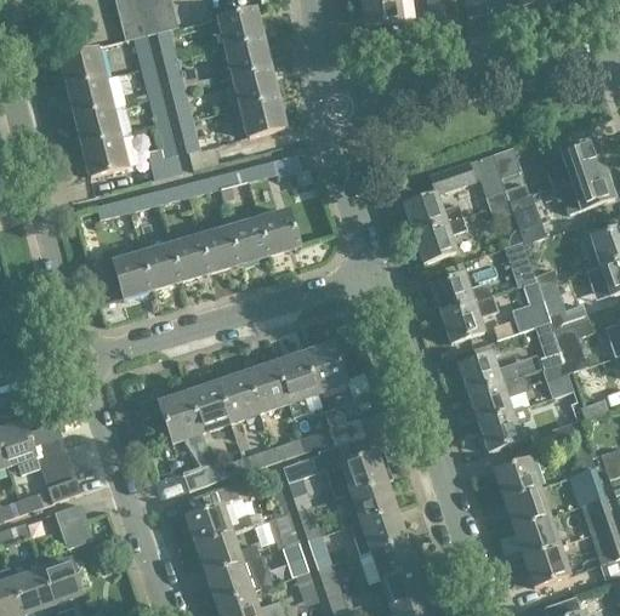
[(117,0),(119,12),(146,5),(144,0),(117,0)]
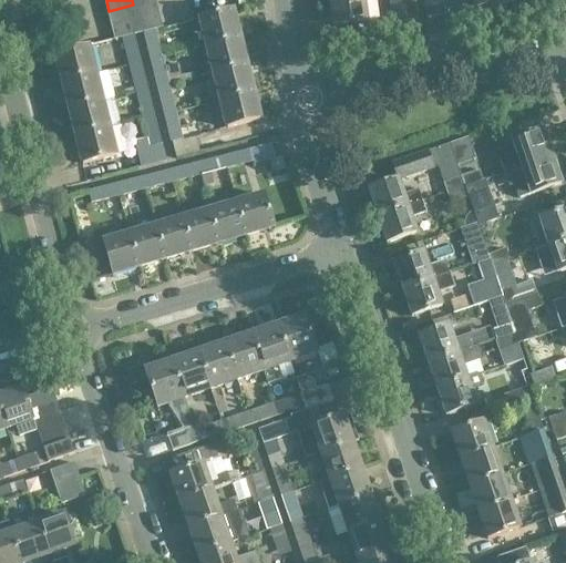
[(133,4),(136,17),(160,11),(156,0),(152,0),(133,4)]
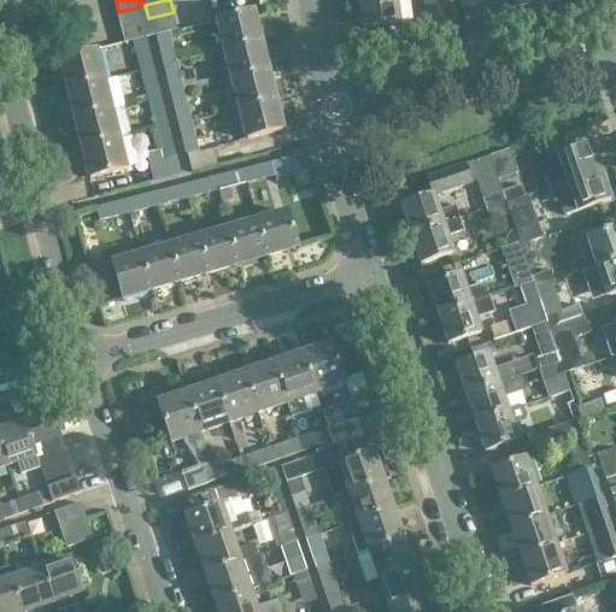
[(399,18),(397,0),(359,0),(363,25),(381,23),(383,39),(411,35),(409,17),(399,18)]
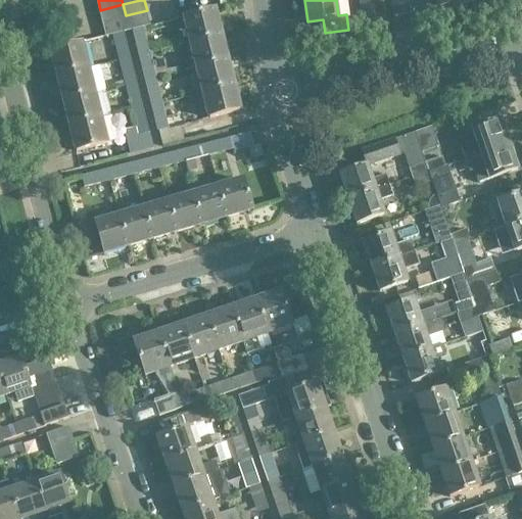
[(372,0),(375,16),(376,16),(386,14),(384,0),(372,0)]
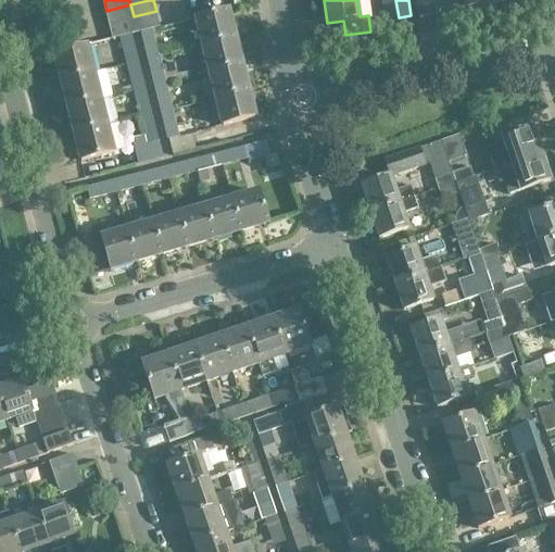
[(416,0),(418,15),(437,12),(434,0),(416,0)]
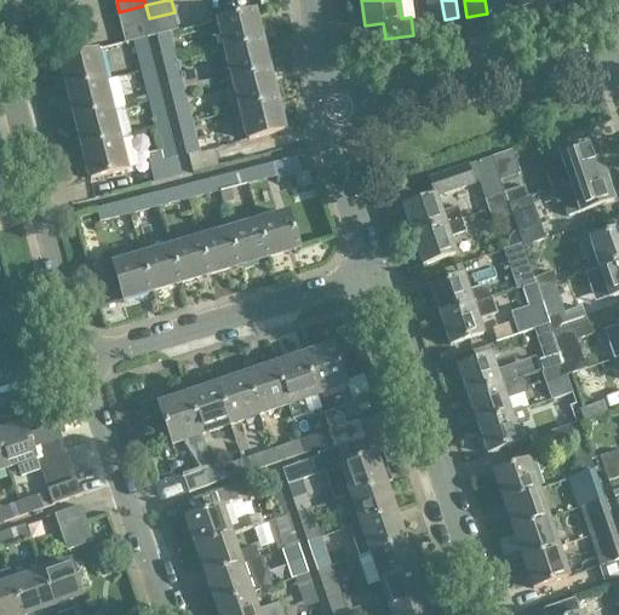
[(534,13),(533,4),(556,0),(509,0),(511,17),(534,13)]
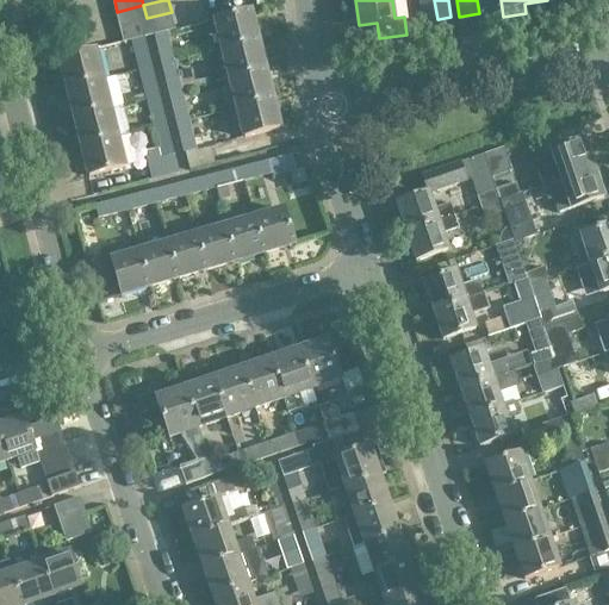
[(143,5),(117,12),(120,25),(147,18),(143,5)]
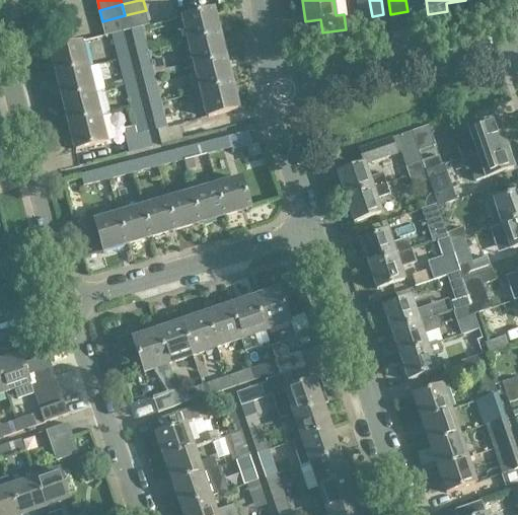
[(190,38),(220,30),(214,5),(183,12),(190,38)]
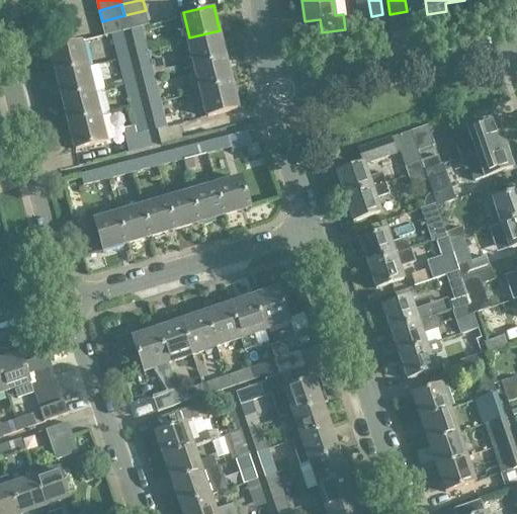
[(131,26),(143,24),(149,22),(146,10),(124,15),(127,27),(131,26)]
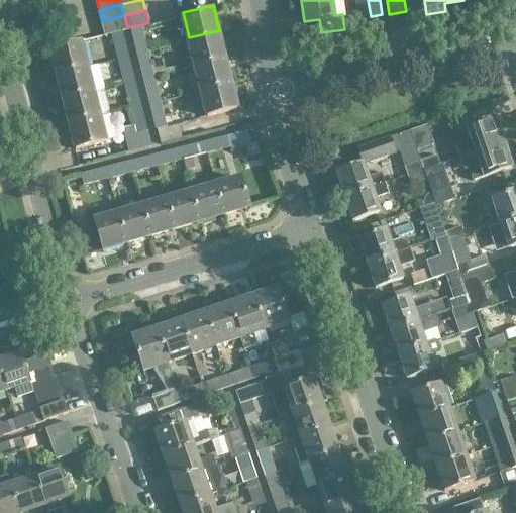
[(105,33),(111,31),(122,28),(127,27),(124,15),(102,21),(105,33)]
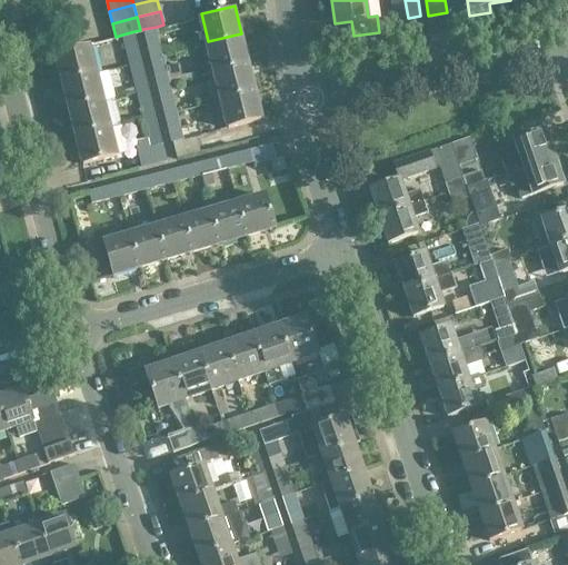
[(87,30),(92,50),(115,43),(108,23),(87,30)]
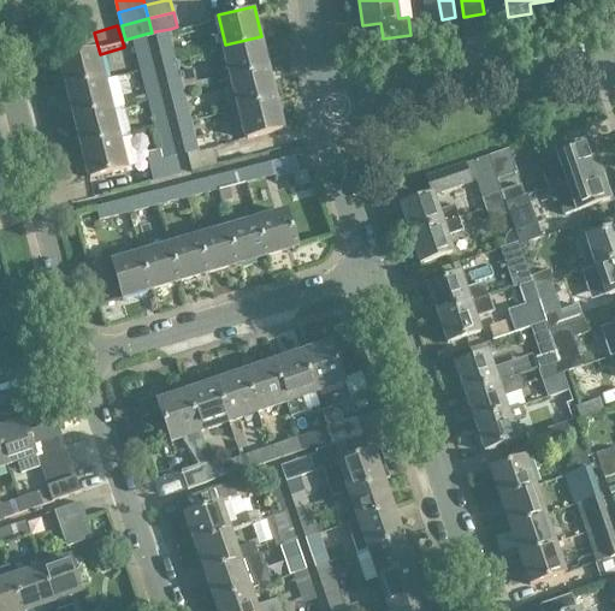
[(170,29),(155,31),(163,60),(176,57),(170,29)]
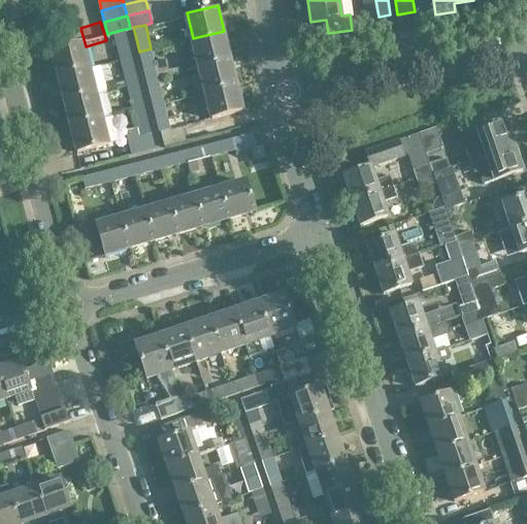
[(125,29),(113,32),(120,57),(131,54),(125,29)]
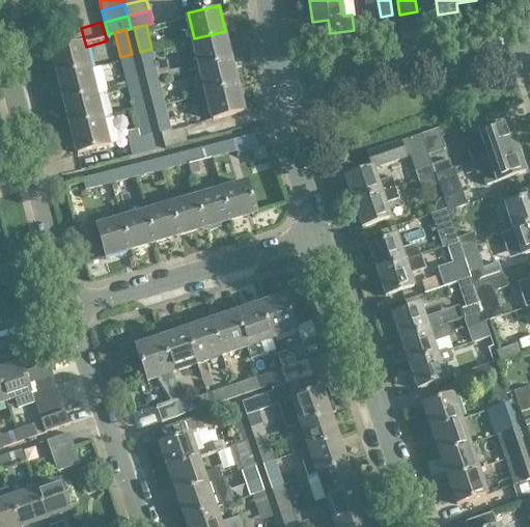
[(225,31),(194,38),(200,64),(231,57),(225,31)]
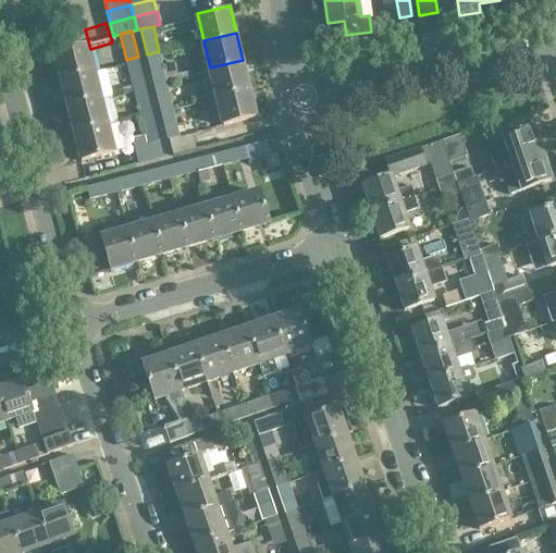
[(62,76),(95,69),(87,41),(56,49),(62,76)]
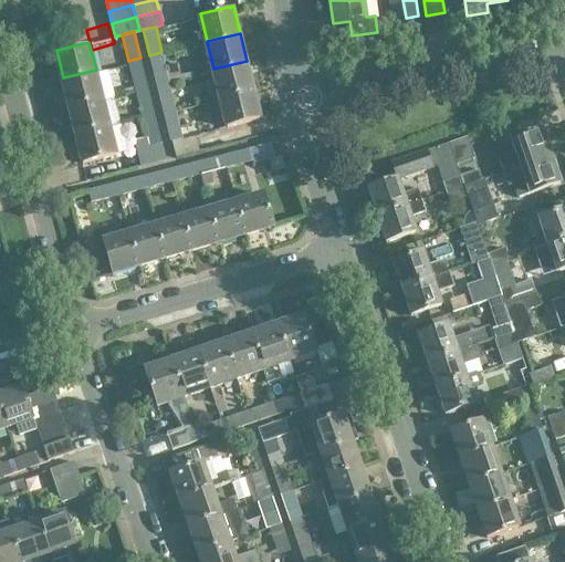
[(161,52),(149,55),(156,83),(168,80),(161,52)]
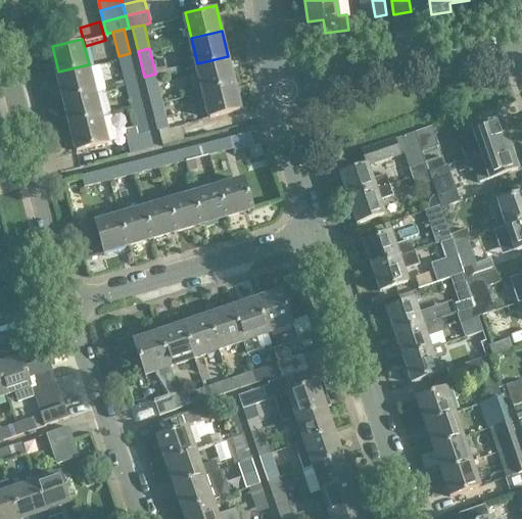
[(130,53),(119,56),(125,81),(136,78),(130,53)]
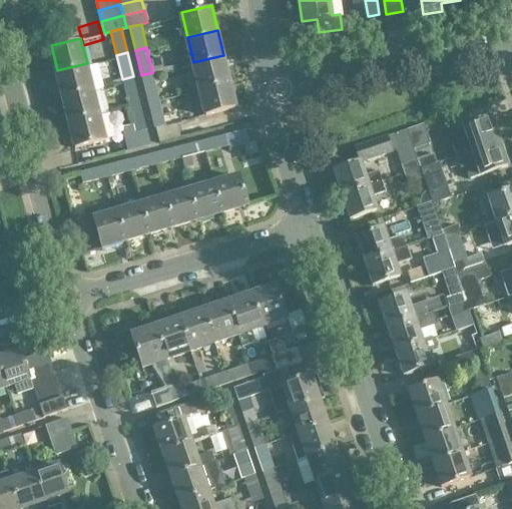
[(223,55),(193,62),(199,86),(228,79),(223,55)]
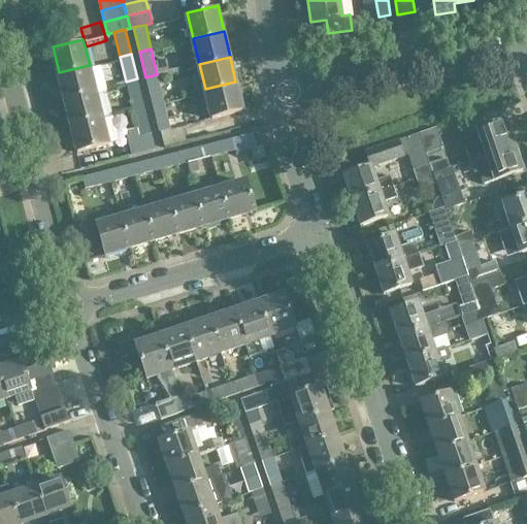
[(90,65),(59,72),(65,98),(96,90),(90,65)]
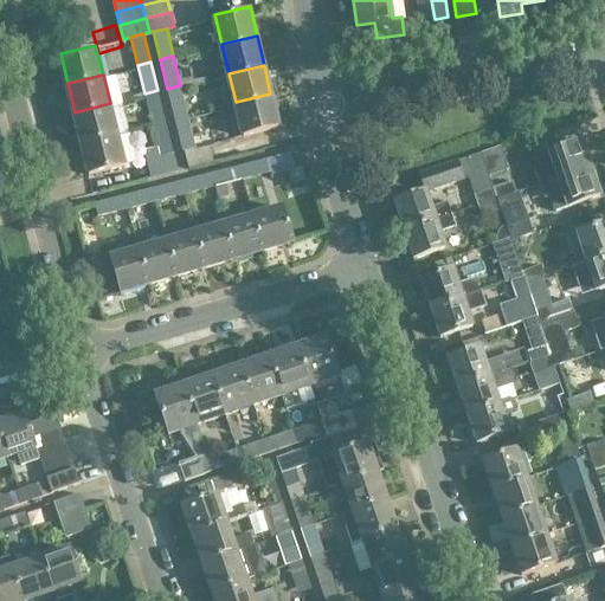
[(167,89),(174,117),(187,114),(180,85),(167,89)]
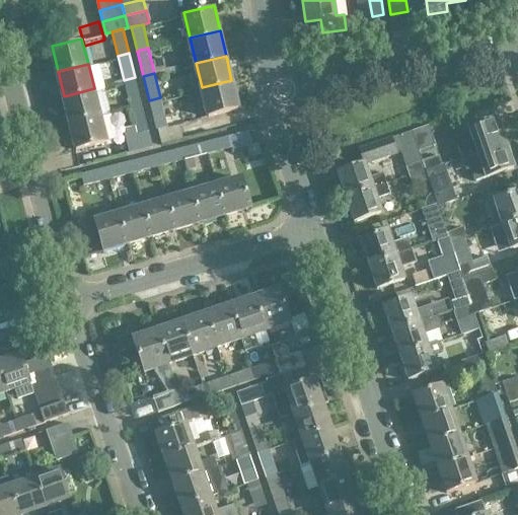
[(135,77),(124,80),(130,105),(141,102),(135,77)]
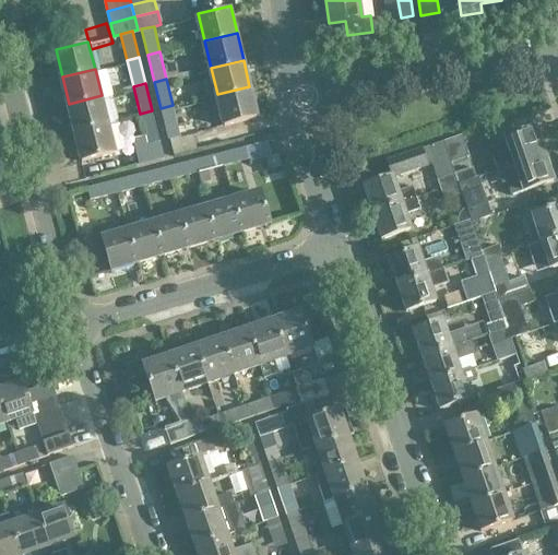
[(249,86),(217,94),(224,121),(257,114),(249,86)]
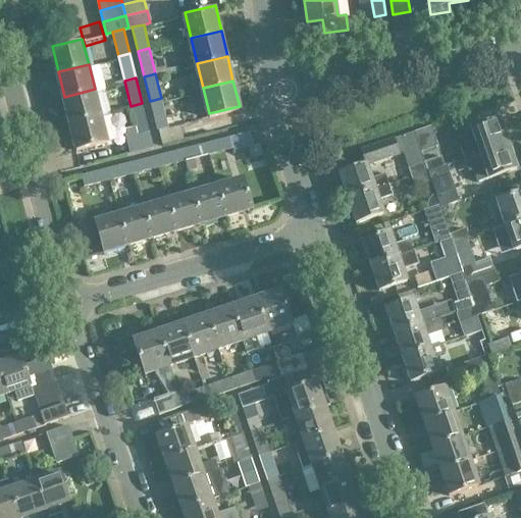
[(95,89),(64,97),(70,121),(101,114),(95,89)]
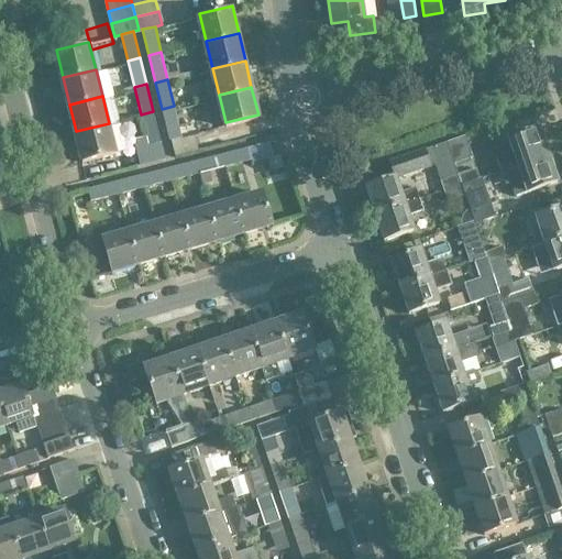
[(174,106),(162,109),(169,140),(182,136),(174,106)]
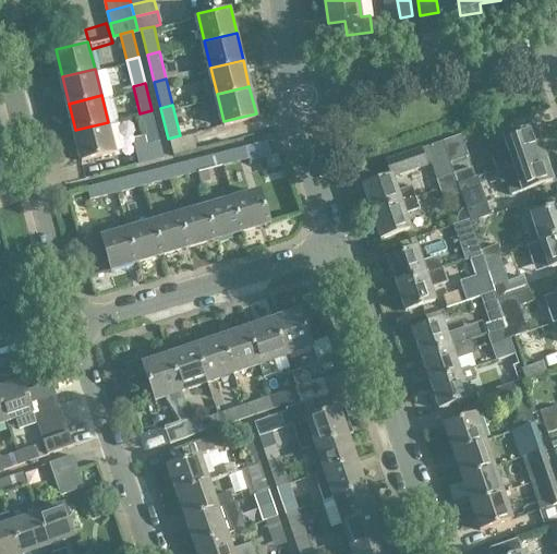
[(136,161),(164,155),(159,139),(152,110),(140,113),(144,132),(133,135),(137,149),(134,151),(136,161)]
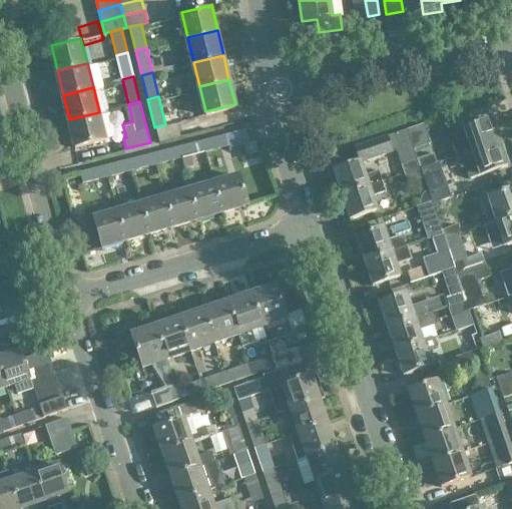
[(99,112),(69,119),(75,144),(105,137),(99,112)]
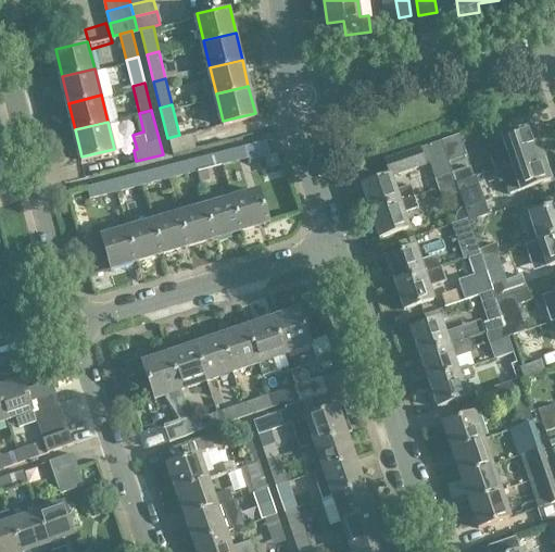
[(495,165),(497,164),(541,150),(532,125),(503,135),(507,147),(491,152),(495,165)]
